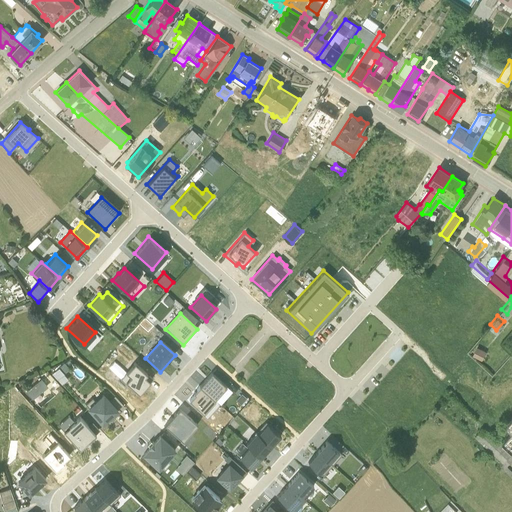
[(487,347),(477,342),(473,351),(482,355),(487,347)]
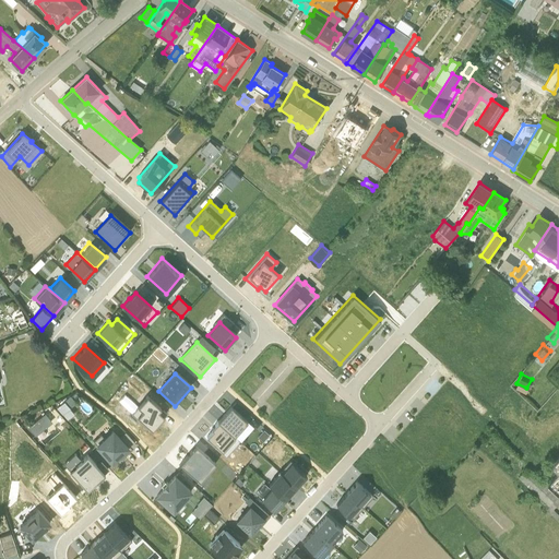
[(55,406),(67,419),(74,412),(69,406),(74,401),(70,395),(55,406)]
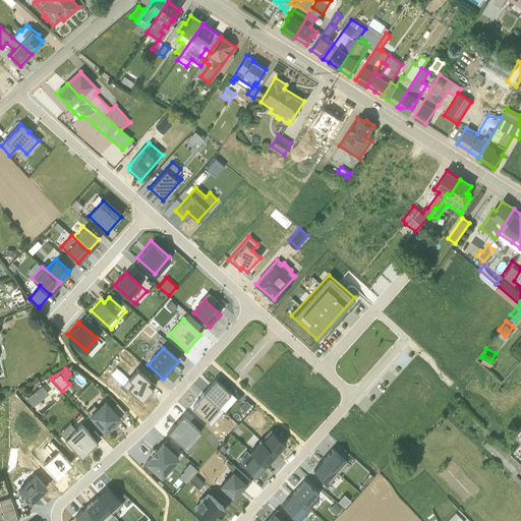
[(140,401),(155,385),(136,368),(121,385),(140,401)]
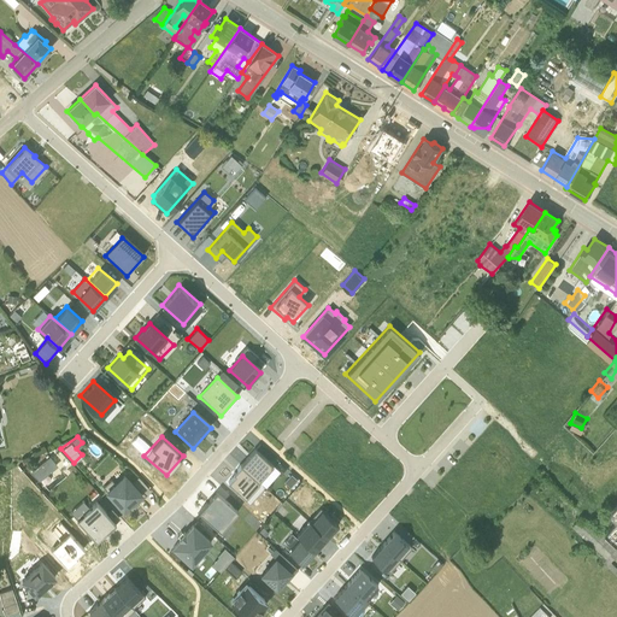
[(280,471),(254,448),(240,465),(259,482),(264,487),(280,471)]
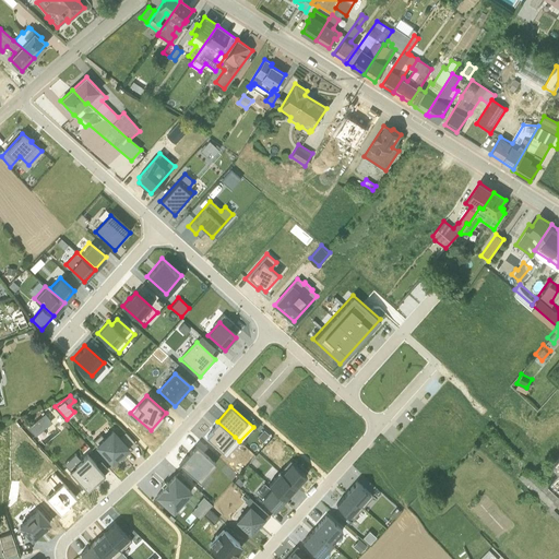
[(34,436),(51,420),(45,413),(26,426),(34,436)]
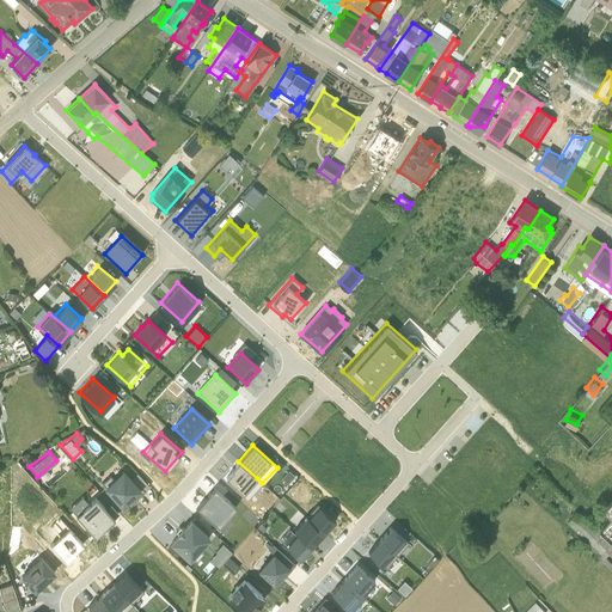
[(238,461),(231,469),(232,470),(226,478),(243,494),(257,478),(238,461)]
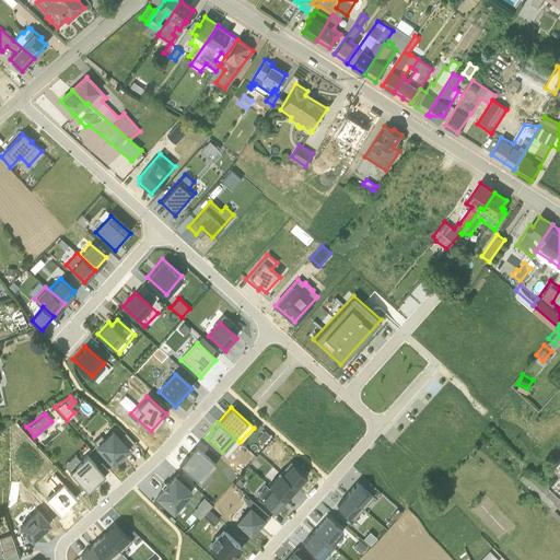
[(113,466),(130,448),(115,430),(96,446),(113,466)]
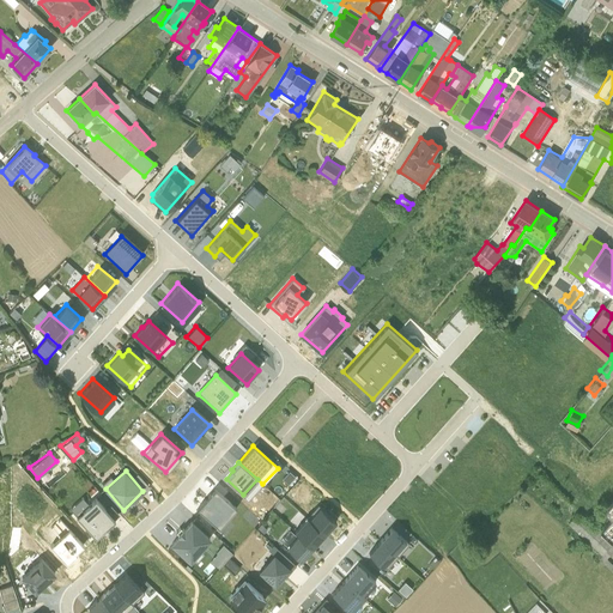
[(295,477),(289,471),(283,478),(289,484),(295,477)]
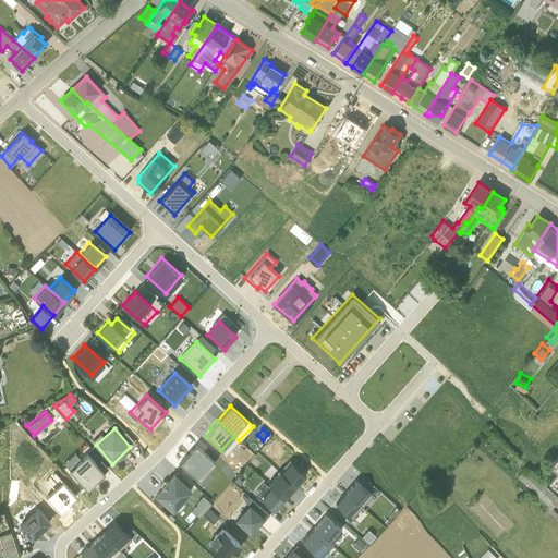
[(195,446),(180,462),(198,480),(215,462),(195,446)]
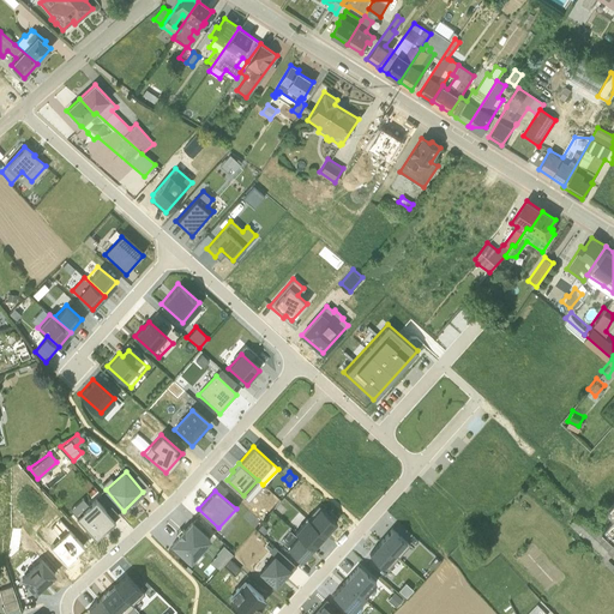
[(613,498),(606,507),(613,515),(611,517),(603,525),(613,536),(613,498)]
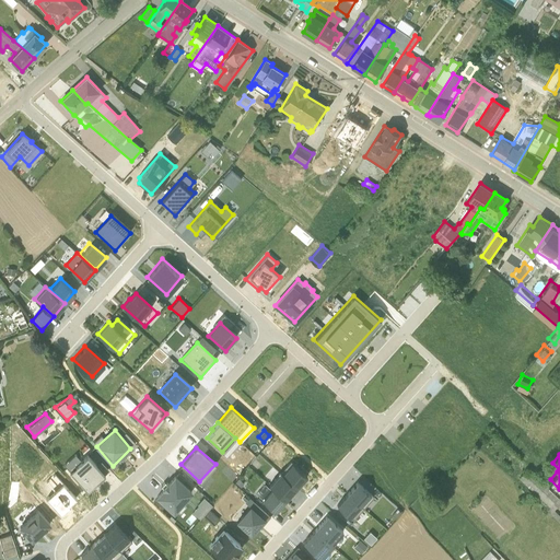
[(86,490),(103,475),(86,455),(69,470),(86,490)]
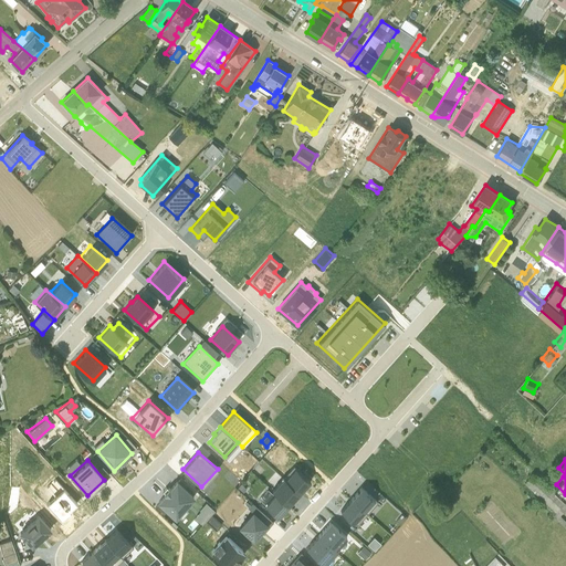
[(106,478),(111,473),(103,464),(98,469),(106,478)]
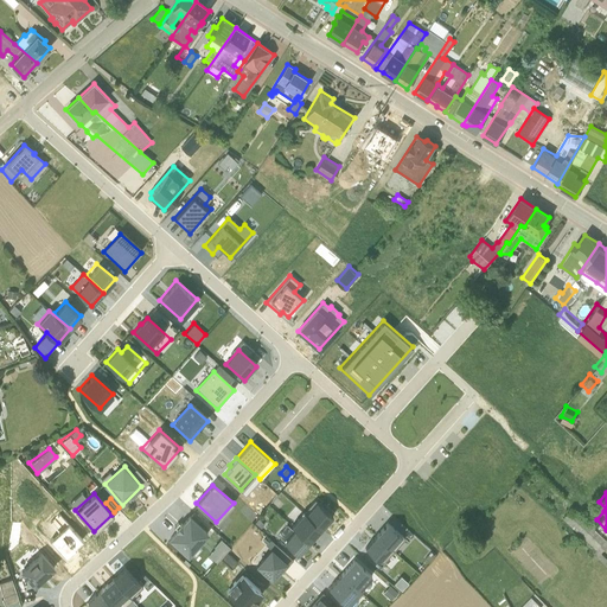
[(314,500),(304,512),(321,529),(332,516),(314,500)]
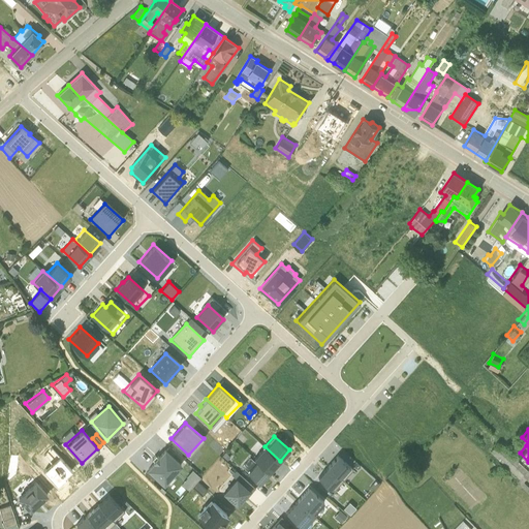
[(528,481),(524,477),(528,472),(528,464),(528,465),(500,437),(499,439),(497,437),(491,443),(492,445),(491,447),(520,474),(517,476),(528,489),(528,481)]
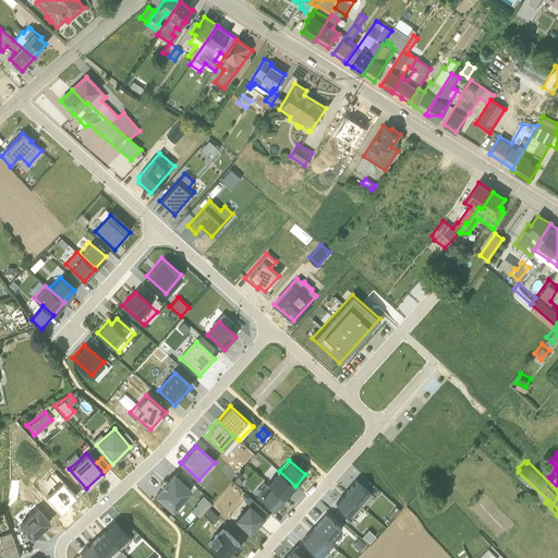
[(295,486),(279,471),(268,483),(271,486),(284,498),(295,486)]
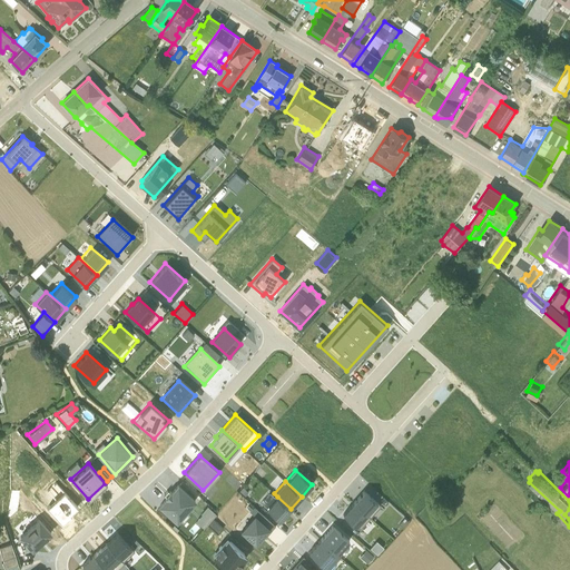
[(69,513),(77,507),(56,483),(47,491),(56,500),(47,508),(61,523),(71,516),(69,513)]
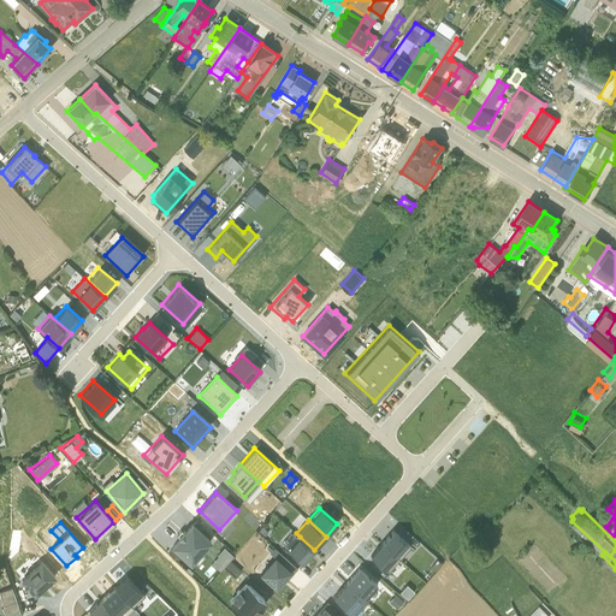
[(209,540),(191,525),(185,532),(184,531),(178,537),(179,538),(172,546),(190,562),(209,540)]
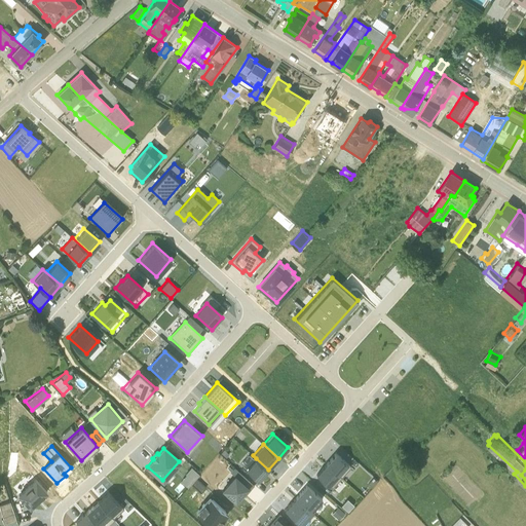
[(240,463),(246,468),(258,480),(268,470),(256,458),(254,459),(249,455),(240,463)]
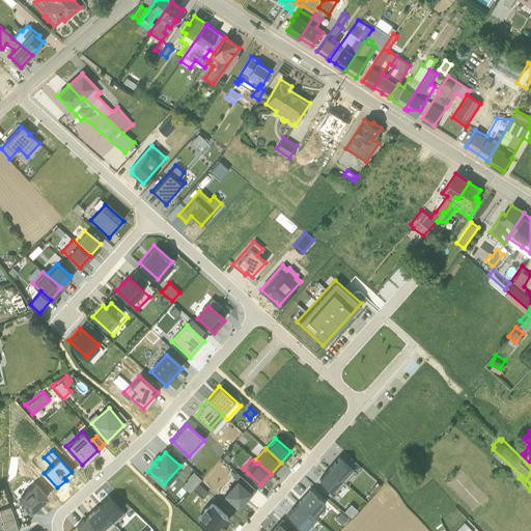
[(338,460),(330,471),(341,481),(351,471),(338,460)]
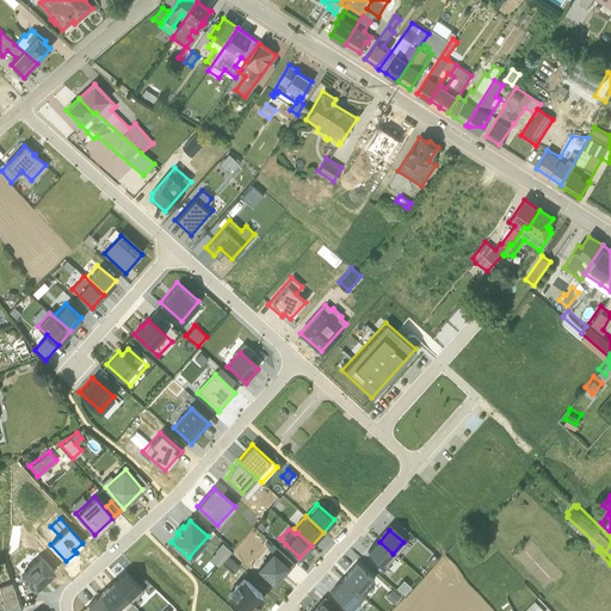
[(217,565),(230,550),(222,542),(215,549),(215,550),(209,557),(217,565)]
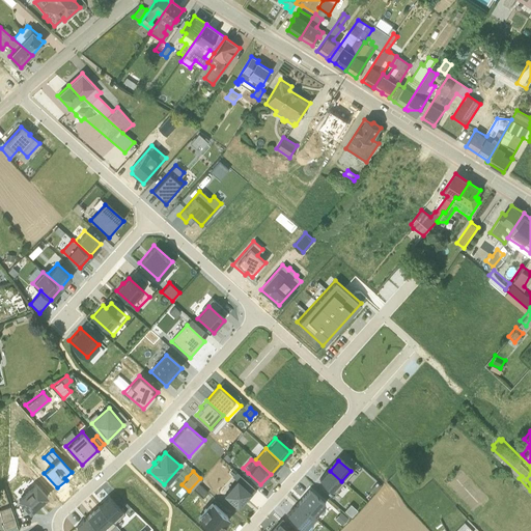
[(341,482),(329,472),(319,482),(332,493),(341,482)]
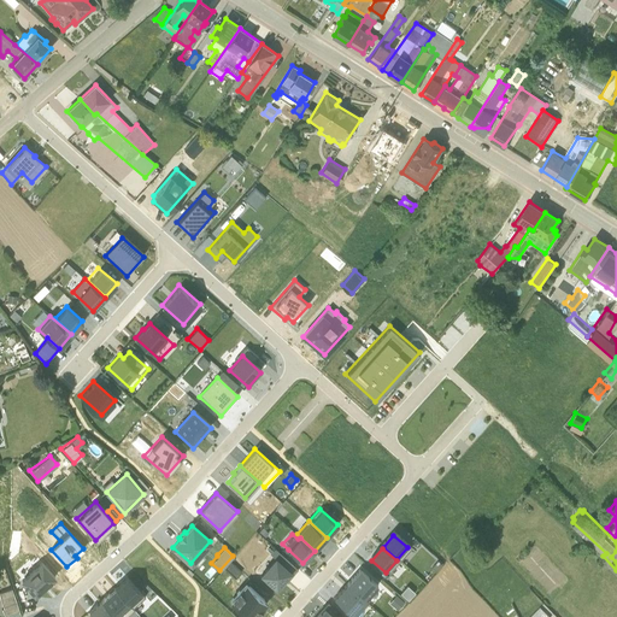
[(442,564),(438,559),(432,566),(436,570),(442,564)]
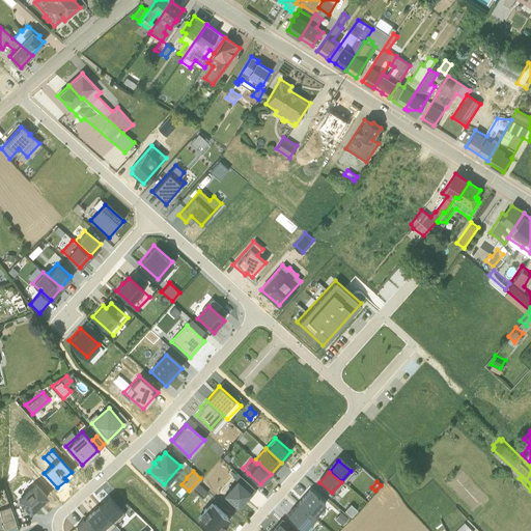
[(238,510),(251,495),(236,482),(223,497),(238,510)]
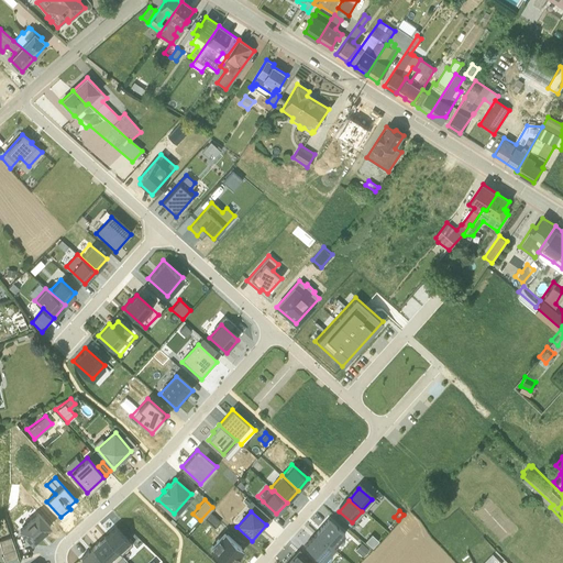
[(50,528),(37,514),(20,530),(31,543),(50,528)]
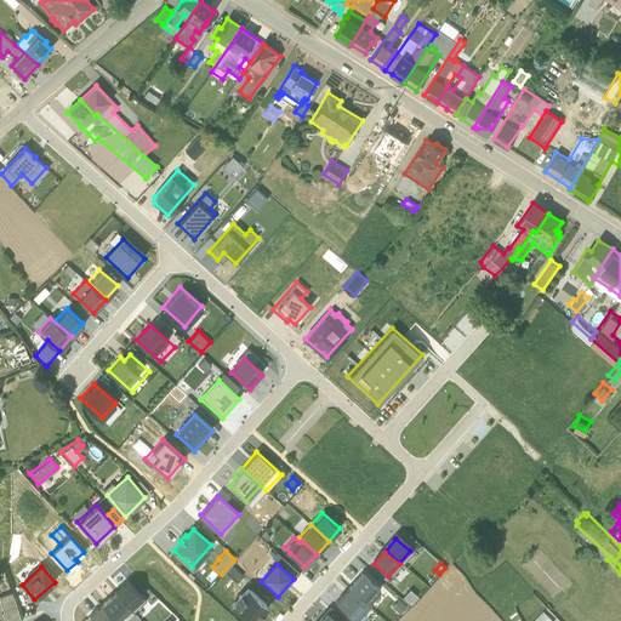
[(362,576),(349,590),(366,607),(379,593),(362,576)]
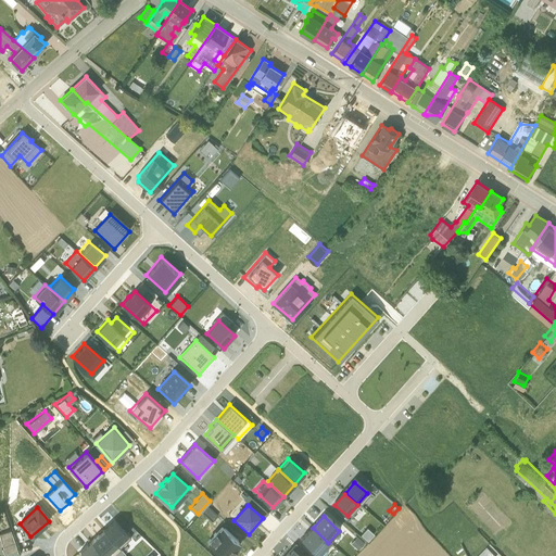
[(114,520),(103,530),(119,547),(130,538),(114,520)]
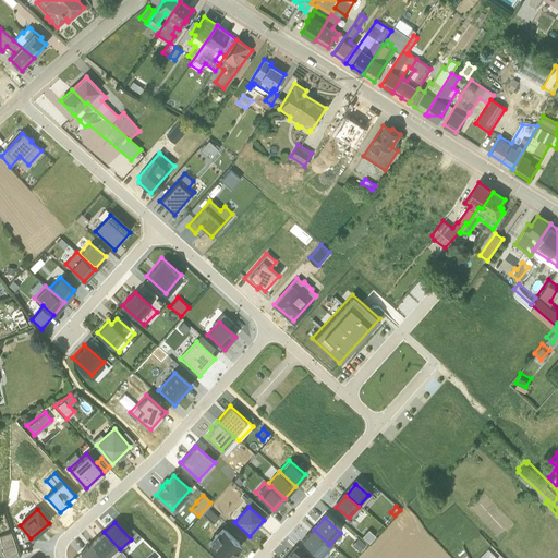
[(223,557),(229,557),(242,545),(222,529),(207,544),(223,557)]
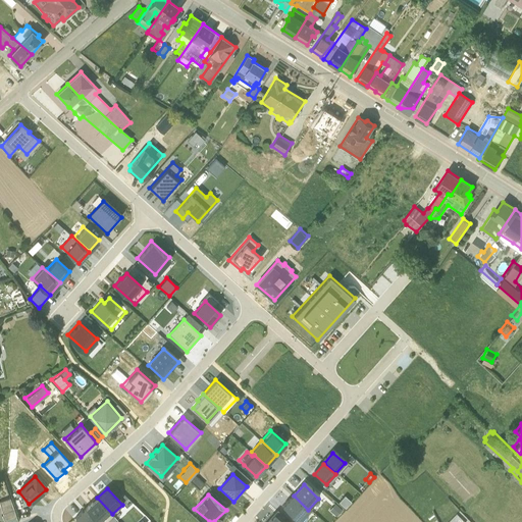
[(6,519),(17,515),(11,497),(0,501),(6,519)]
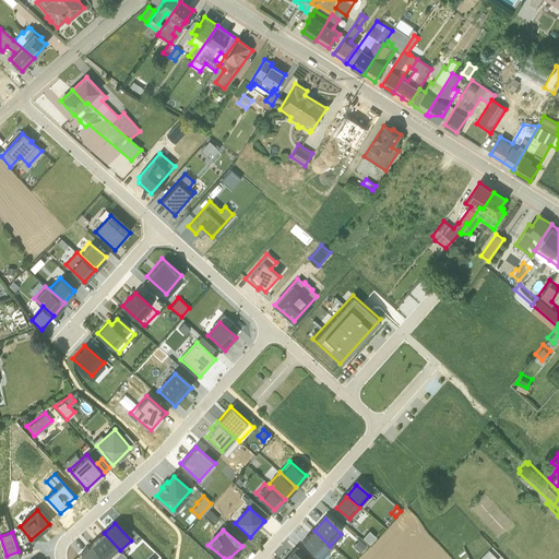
[(313,532),(301,545),(318,558),(320,558),(331,547),(313,532)]
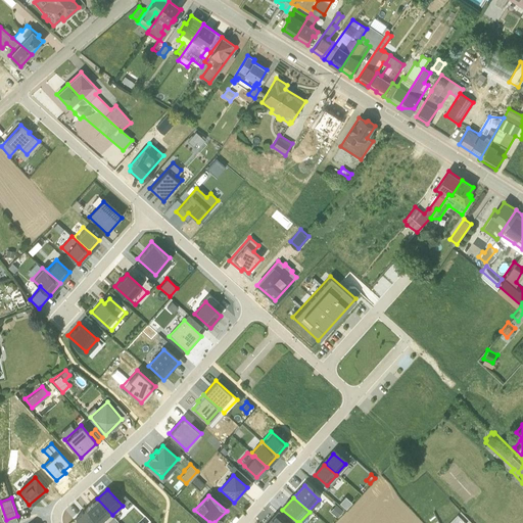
[(97,498),(86,509),(98,522),(106,522),(113,517),(112,515),(97,498)]
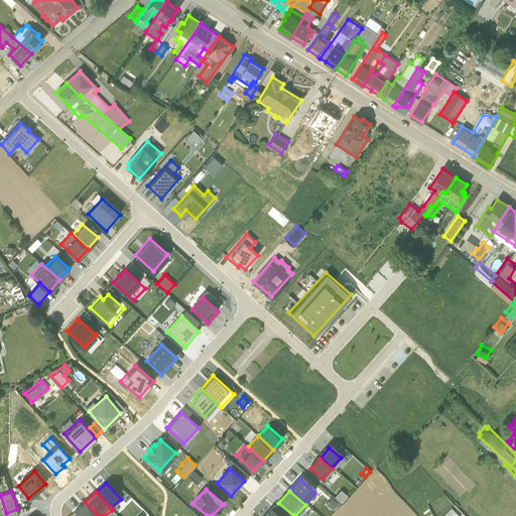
[(332,509),(338,503),(331,497),(326,504),(332,509)]
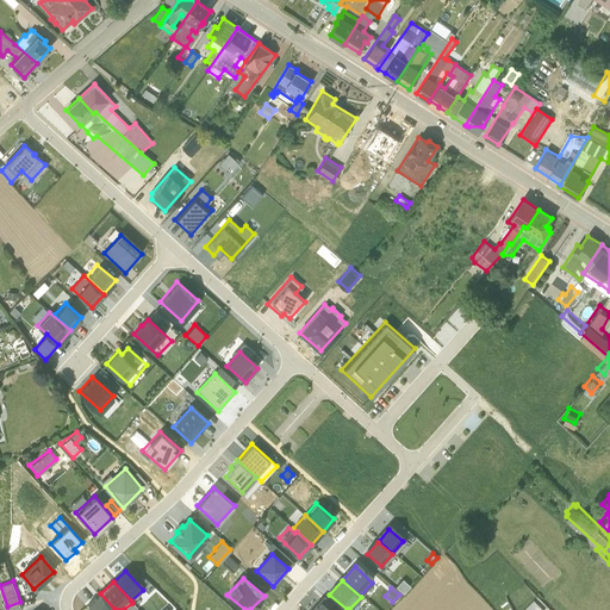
[(87,604),(92,609),(114,609),(100,593),(87,604)]
